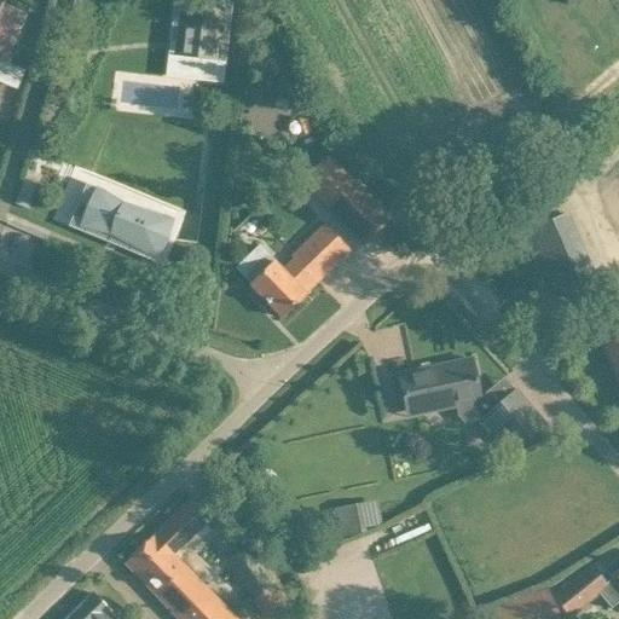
[(0,0),(0,38),(11,44),(23,12),(28,15),(33,0),(0,0)]
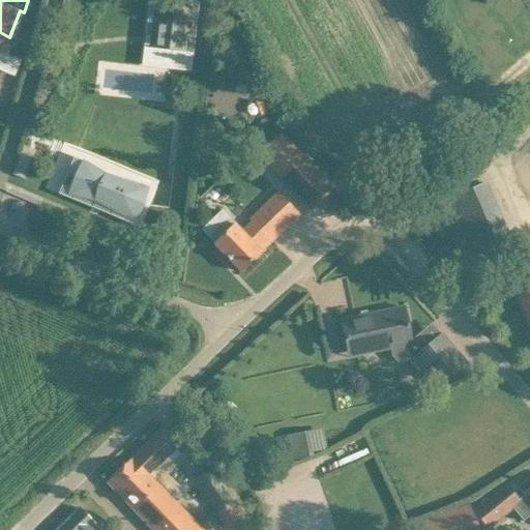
[(157,2),(151,48),(188,52),(194,6),(157,2)]
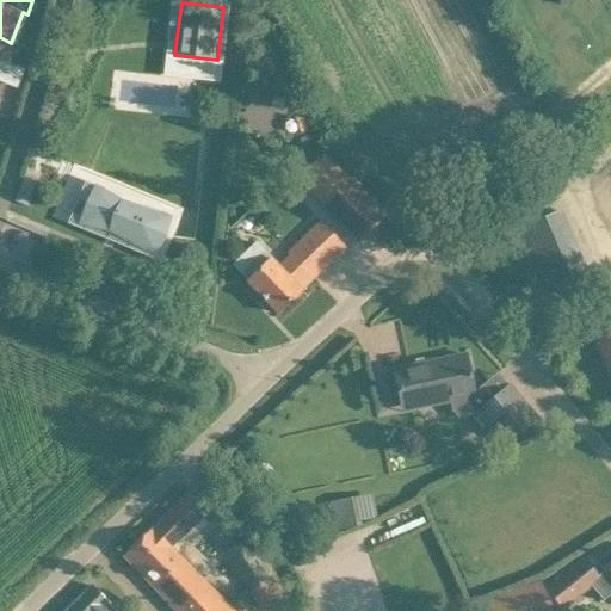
[(0,67),(11,43),(0,37),(0,67)]
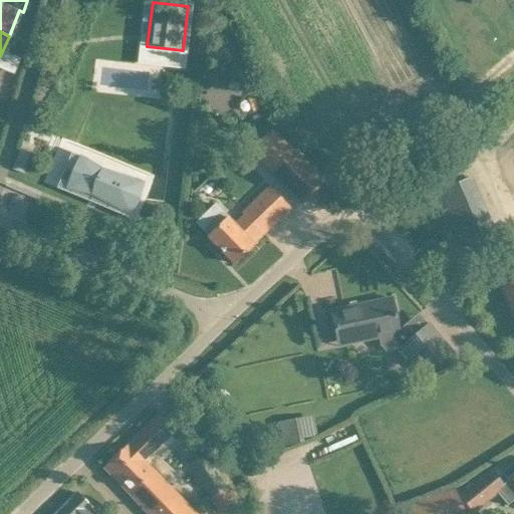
[(250,150),(267,168),(302,204),(324,182),(289,147),(274,130),(250,150)]
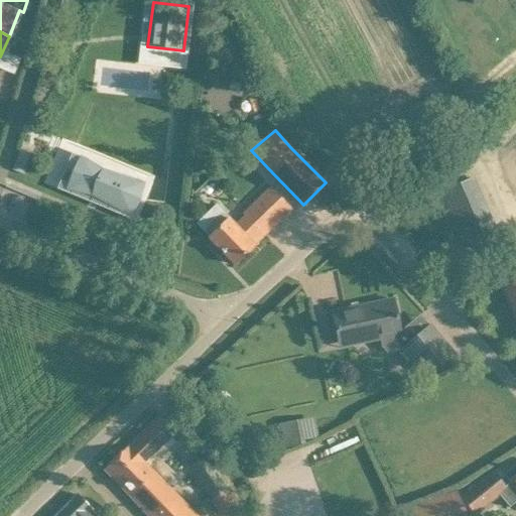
[(91,196),(127,215),(140,183),(83,159),(70,190),(91,196)]
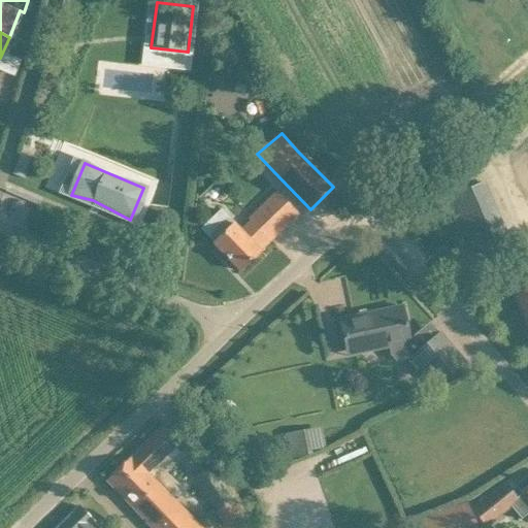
[(484,182),(455,195),(477,245),(507,231),(484,182)]
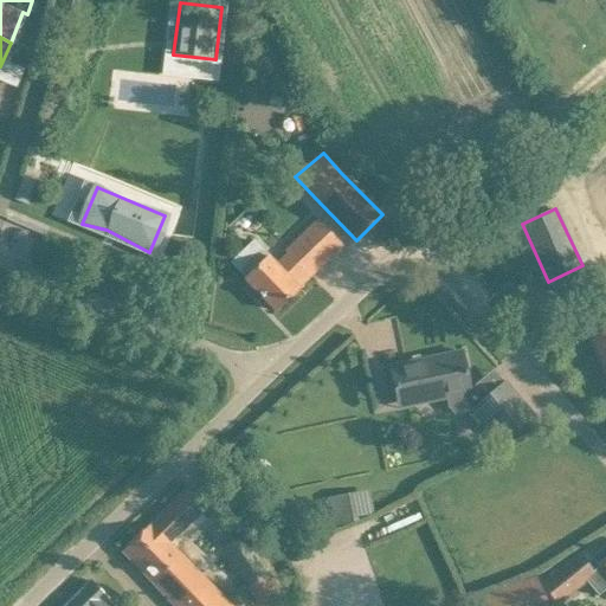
[(282,271),(252,242),(229,264),(275,311),(342,245),(317,220),(285,251),(294,259),(282,271)]
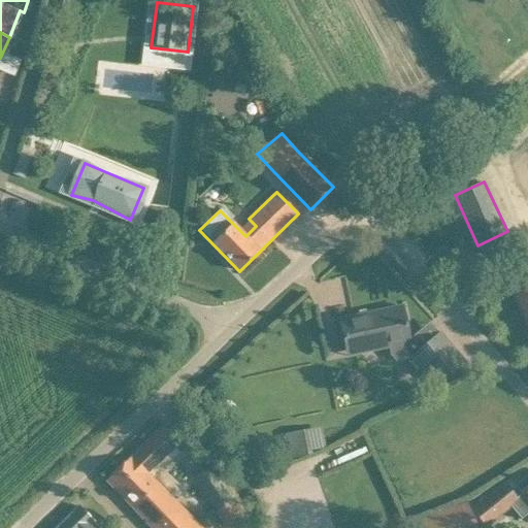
[(527,282),(512,289),(527,328),(527,282)]
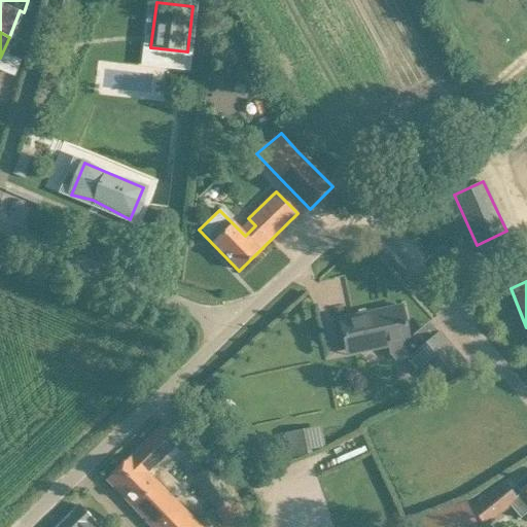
[(401,306),(339,319),(343,340),(345,348),(380,340),(382,348),(388,347),(390,358),(394,361),(410,358),(412,356),(409,343),(408,339),(401,306)]
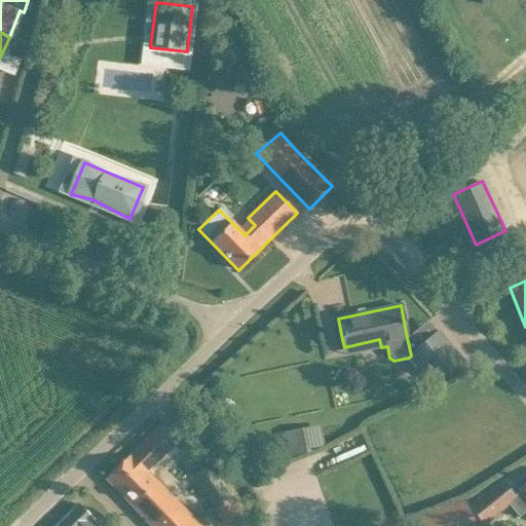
[(411,355),(409,358),(433,386),(444,376),(461,362),(438,333),(420,347),(411,355)]
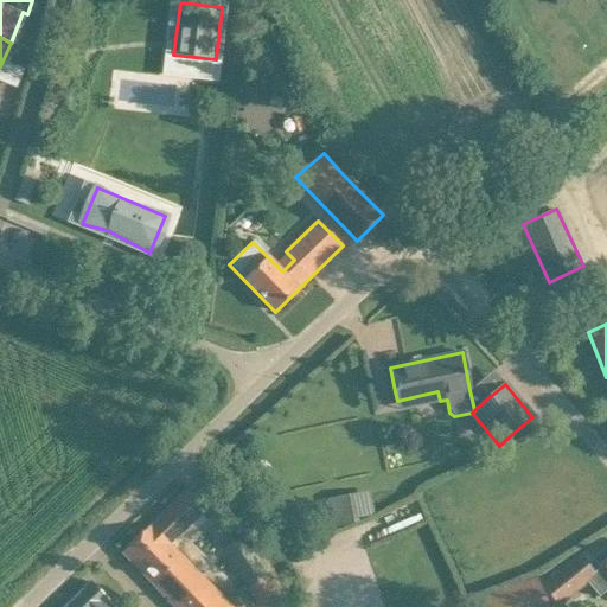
[(187,490),(122,553),(139,570),(174,606),(229,606),(171,547),(208,511),(204,508),(187,490)]
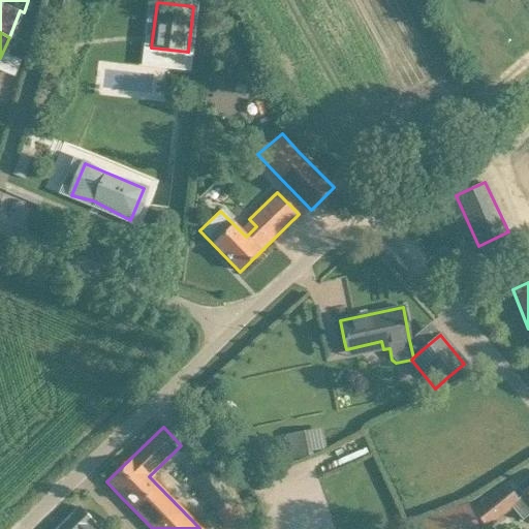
[(296,457),(329,447),(322,427),(289,436),(296,457)]
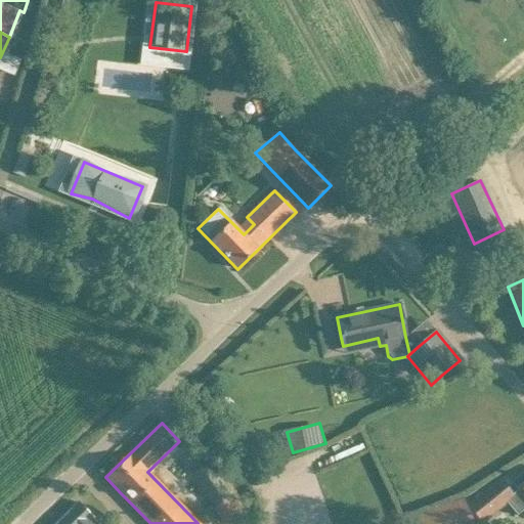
[(211,464),(192,475),(214,510),(232,498),(211,464)]
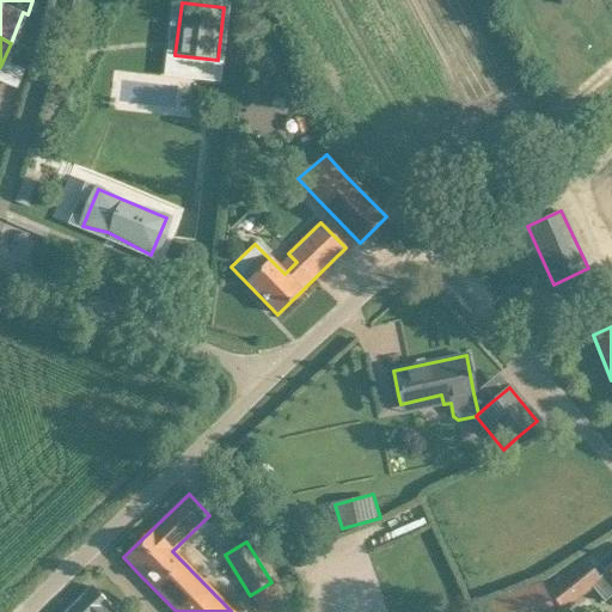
[(611,567),(598,580),(582,561),(548,587),(563,611),(593,587),(605,600),(611,594),(611,567)]
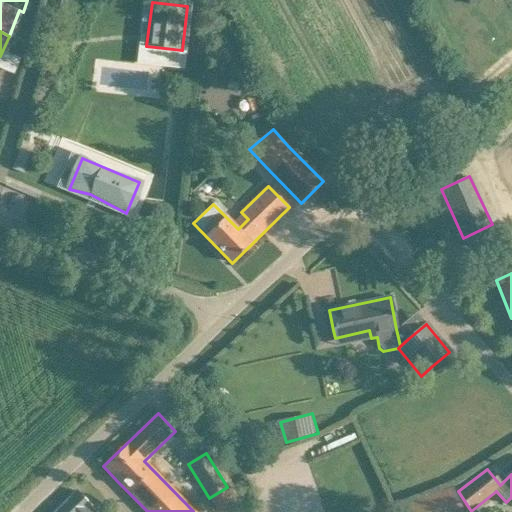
[(462,511),(453,485),(399,505),(402,511),(462,511)]
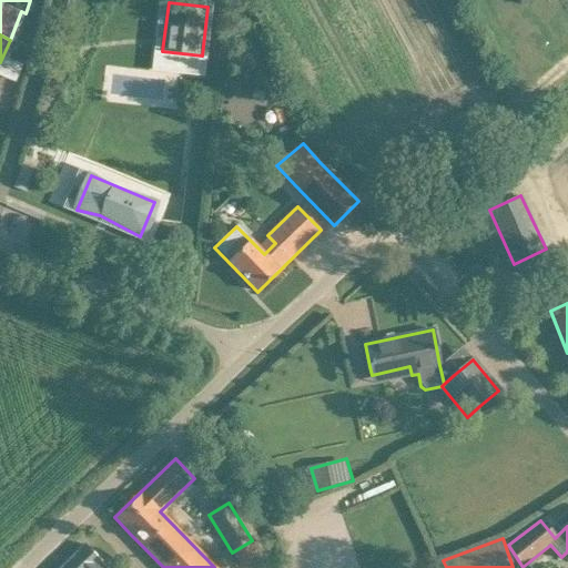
[(85,545),(60,567),(107,567),(100,561),(85,545)]
